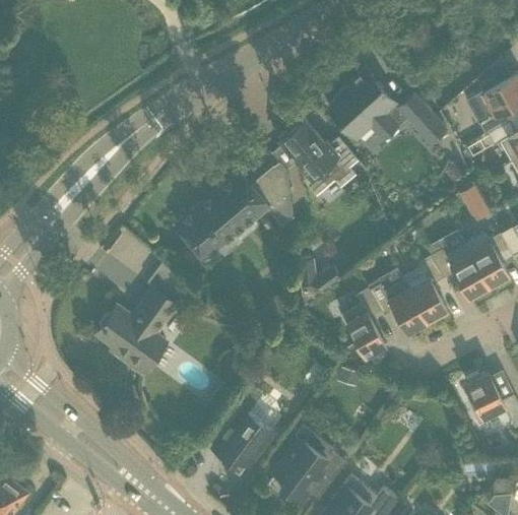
[(447,131),(414,95),(400,108),(365,69),(349,84),(330,109),(358,139),(371,126),(384,140),(398,127),(395,123),(404,115),(432,144),(447,131)]
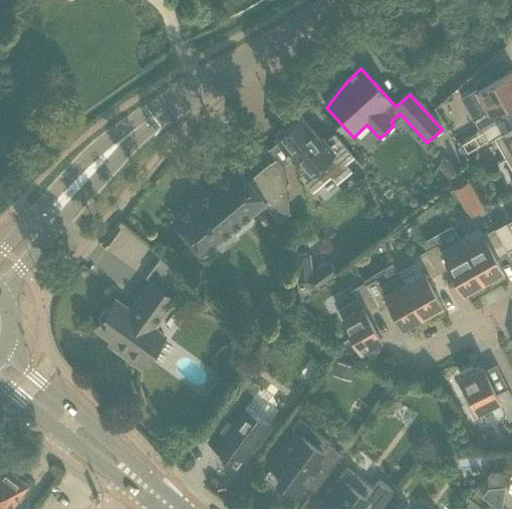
[(496,110),(511,100),(511,75),(510,73),(462,100),(480,133),(502,120),(496,110)]
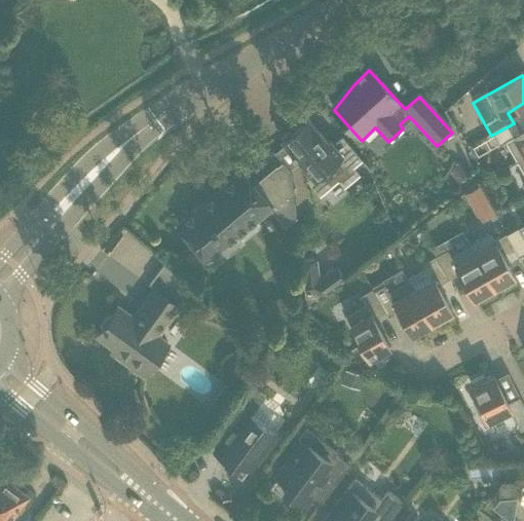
[(308,121),(283,143),(293,154),(292,155),(295,158),(296,157),(314,181),(310,185),(322,198),(340,182),(346,189),(360,178),(353,171),(363,163),(343,140),(342,141),(343,141),(335,148),(330,143),(328,145),(308,121)]
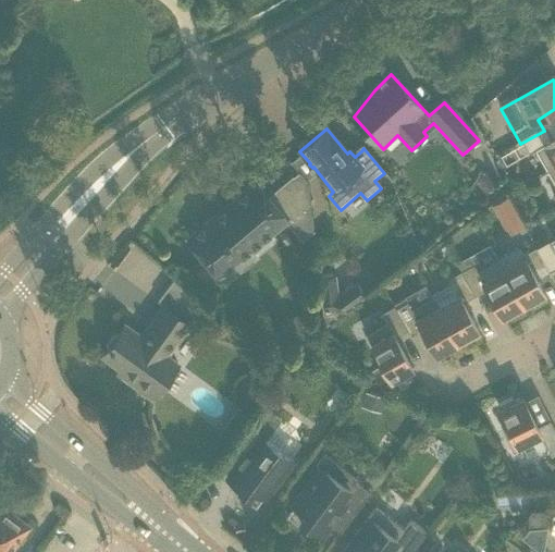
[(554,140),(553,142),(546,130),(544,132),(544,131),(520,144),(520,145),(522,144),(529,156),(537,152),(549,173),(554,169),(554,140)]
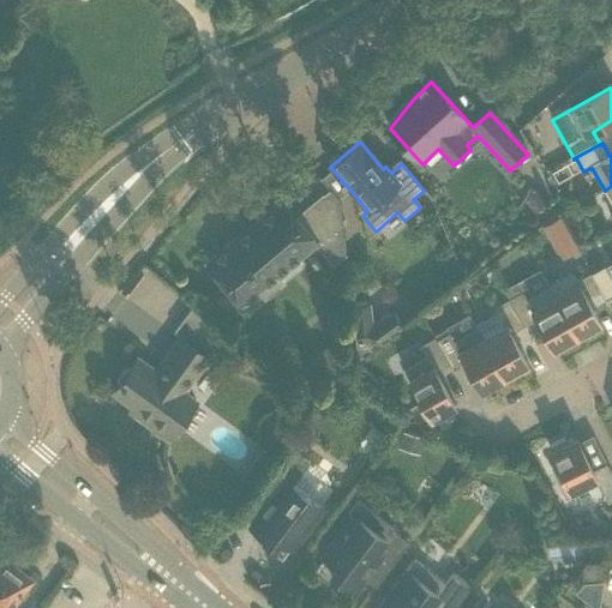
[(327,191),(298,214),(318,239),(347,217),(327,191)]
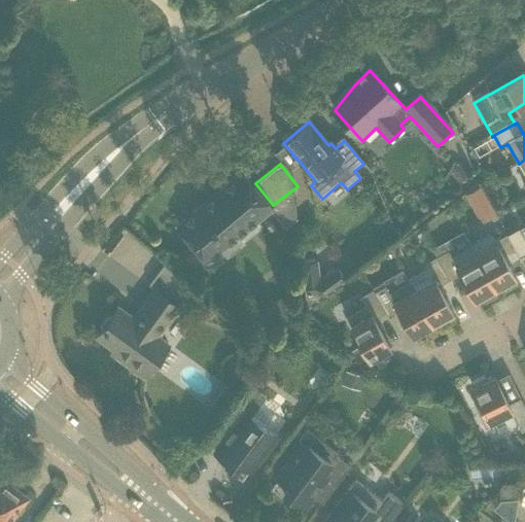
[(273,211),(256,192),(243,176),(180,229),(215,271),(229,259),(223,252),(273,211)]
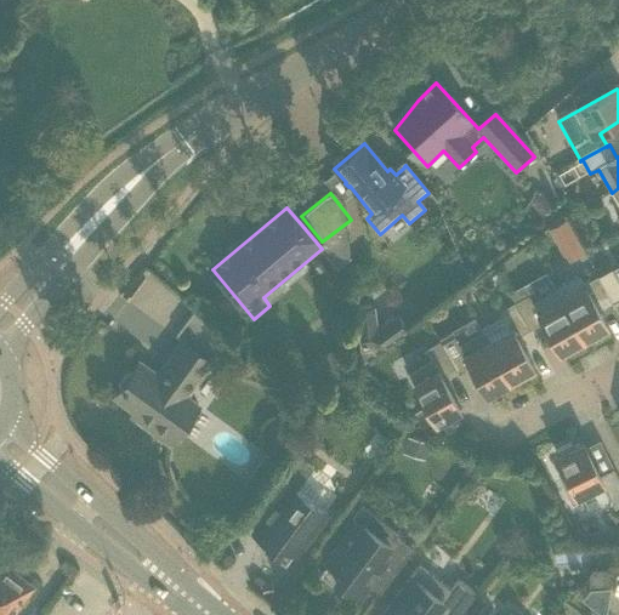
[(573,235),(567,223),(550,232),(557,243),(573,235)]
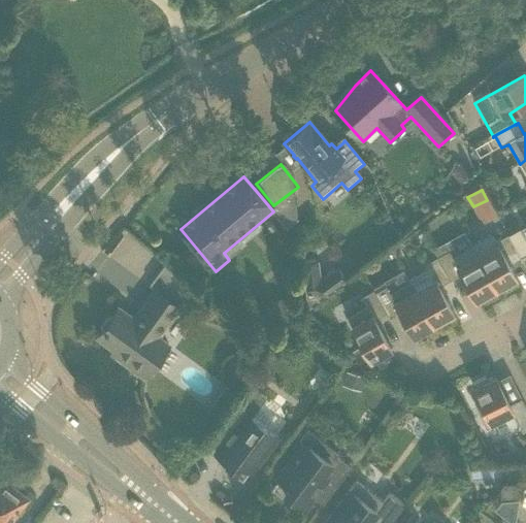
[(299,223),(296,202),(276,219),(288,232),(299,223)]
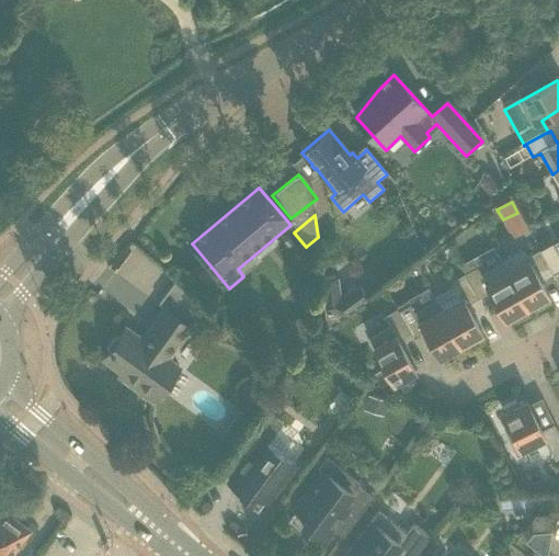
[(558,254),(554,246),(540,253),(555,278),(558,275),(558,254)]
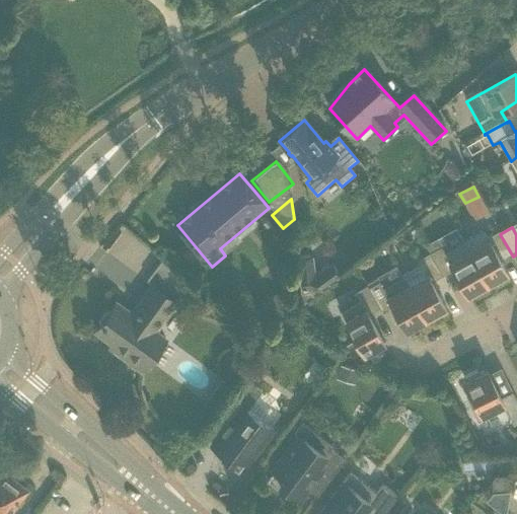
[(508,275),(502,263),(513,257),(500,234),(489,240),(485,233),(465,244),(489,286),(508,275)]
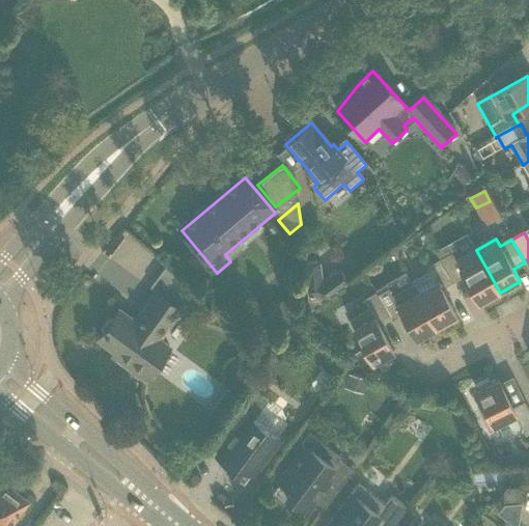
[(453,255),(441,263),(454,285),(466,279),(479,304),(500,293),(476,250),(456,261),(453,255)]
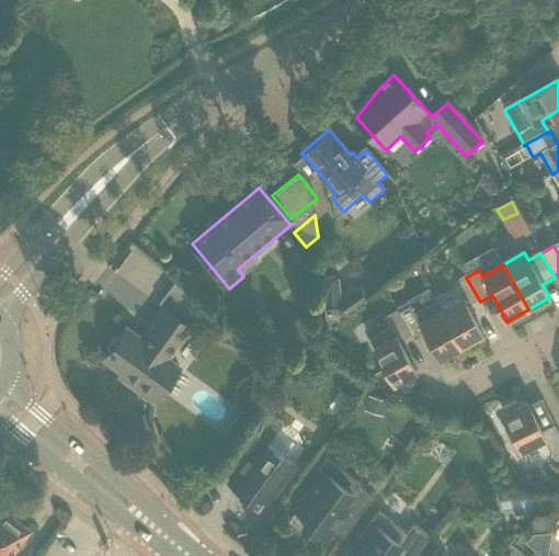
[(437,303),(436,303),(461,347),(483,335),(468,308),(480,302),(466,278),(454,284),(463,301),(443,311),(437,303)]
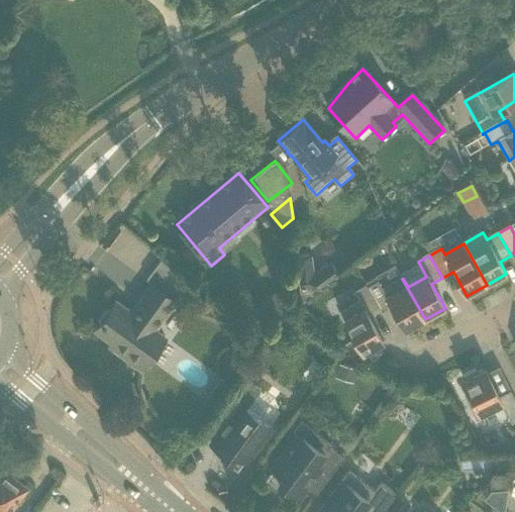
[(340,279),(330,265),(315,276),(313,257),(297,259),(302,306),(340,279)]
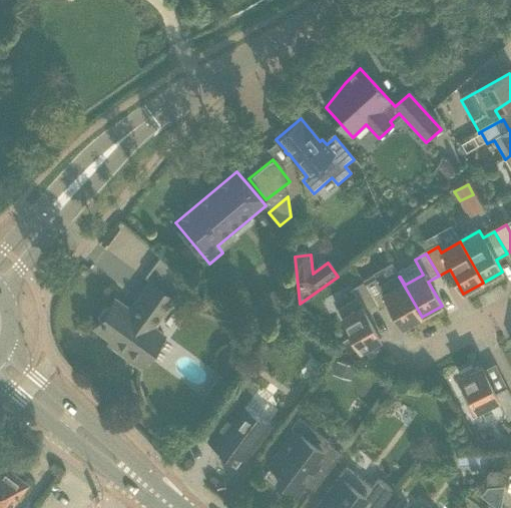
[(364,286),(377,308),(378,310),(389,304),(403,328),(422,317),(399,277),(381,288),(377,282),(366,288),(364,286)]
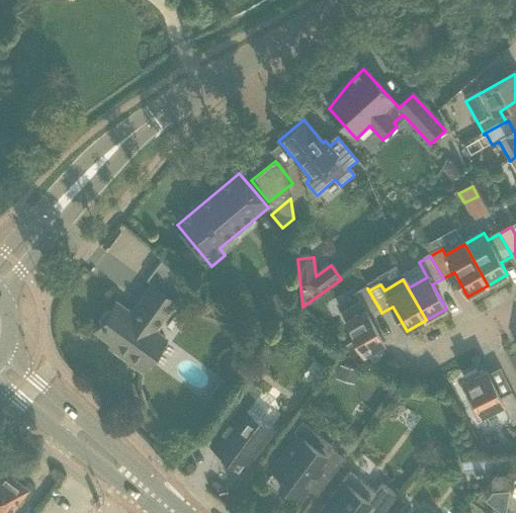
[(147,368),(159,352),(166,341),(157,334),(178,305),(154,287),(133,317),(117,306),(97,334),(115,347),(116,345),(146,367),(147,368)]
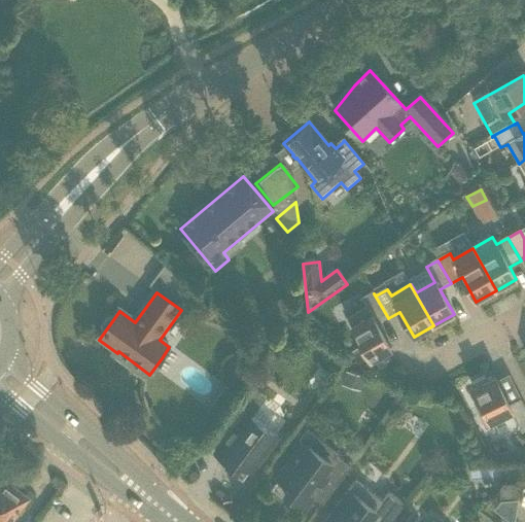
[(376,322),(387,316),(374,293),(361,300),(366,309),(347,320),(371,361),(373,359),(375,362),(385,357),(383,354),(391,349),(376,322)]
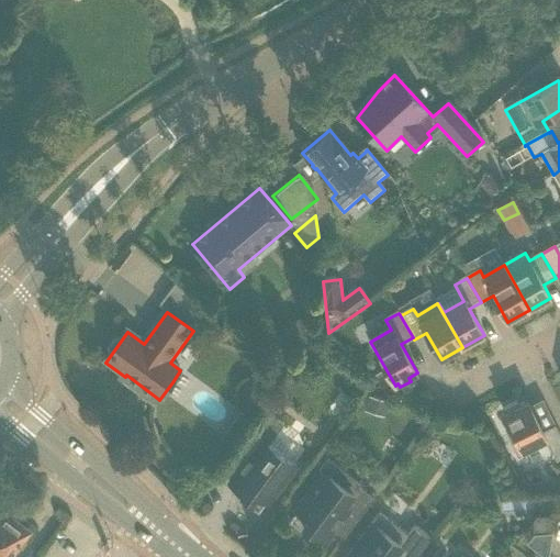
[(370,399),(366,414),(385,420),(390,405),(370,399)]
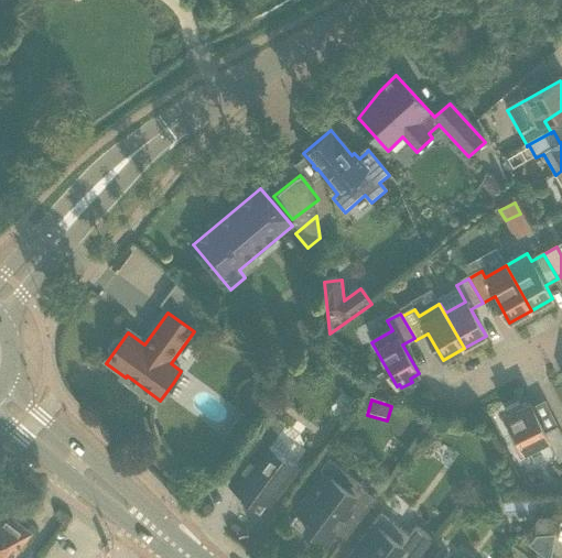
[(280,402),(273,411),(280,415),(287,406),(280,402)]
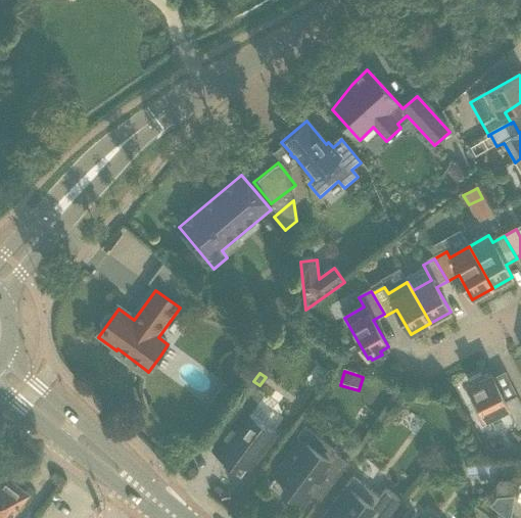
[(510,414),(519,430),(520,429),(520,403),(518,397),(506,404),(492,375),(483,380),(481,377),(470,383),(471,386),(470,386),(479,405),(473,408),(483,427),(510,414)]
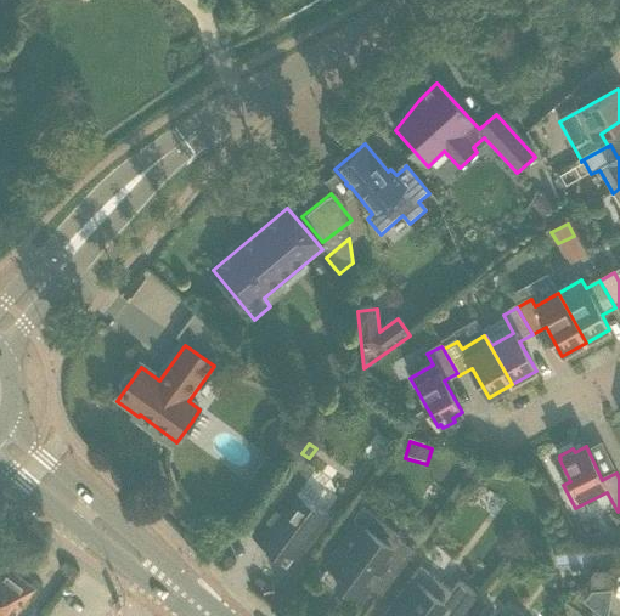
[(280,503),(255,536),(279,554),(276,559),(287,568),(296,557),(298,559),(330,516),(299,495),(315,473),(297,458),(269,495),(280,503)]
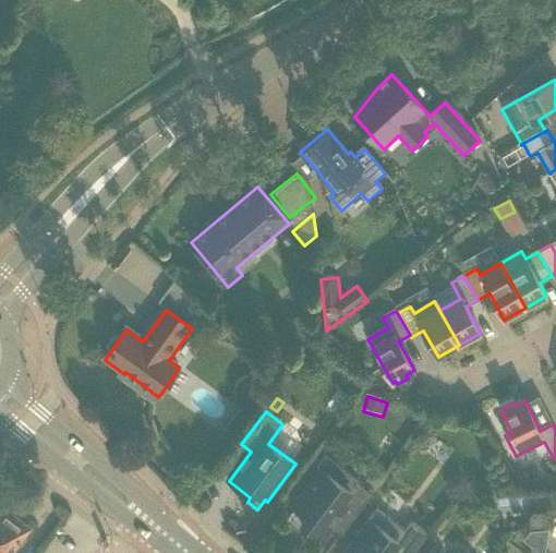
[(346,509),(357,518),(372,496),(357,484),(359,482),(326,458),(317,469),(322,471),(294,508),(297,511),(290,520),(300,528),(303,524),(324,540),(346,509)]
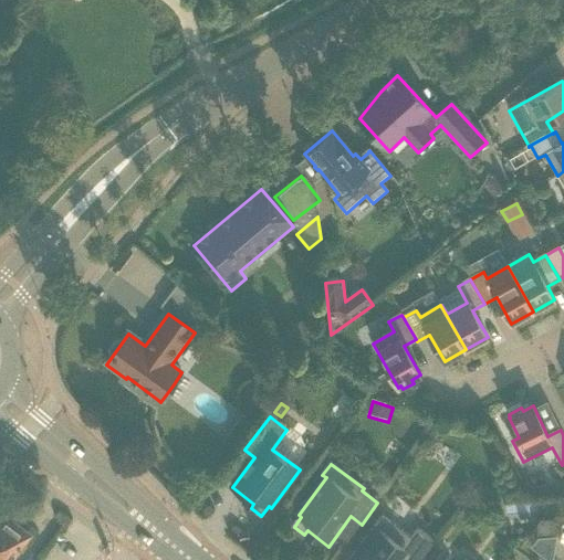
[(12,559),(29,538),(0,515),(0,559),(12,559)]
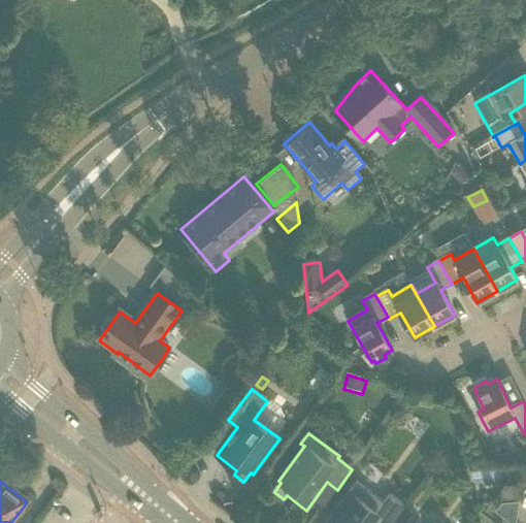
[(394,522),(406,508),(390,495),(384,503),(358,484),(328,522),(394,522)]
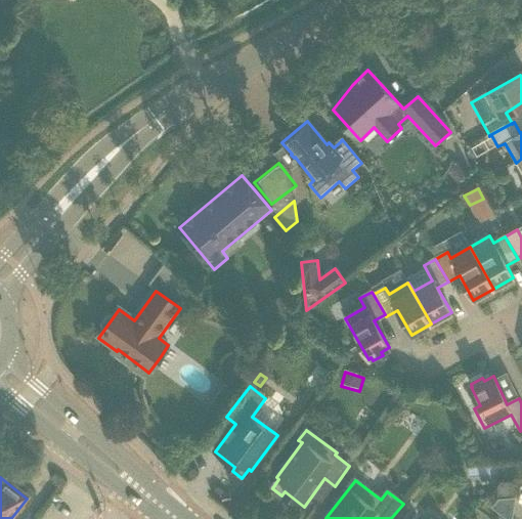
[(498,500),(498,501),(516,499),(518,483),(503,484),(498,489),(498,500)]
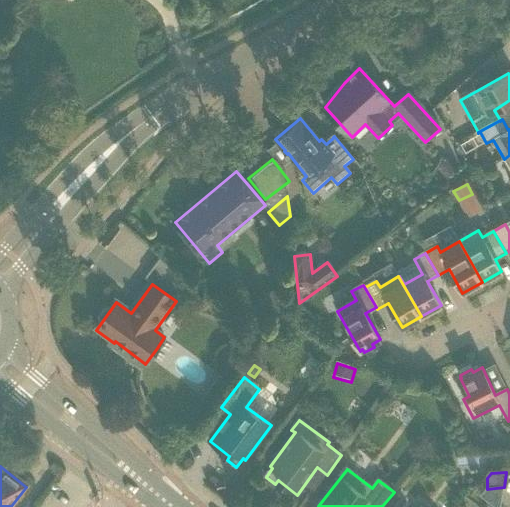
[(501,506),(504,487),(487,489),(481,497),(493,506),(501,506)]
